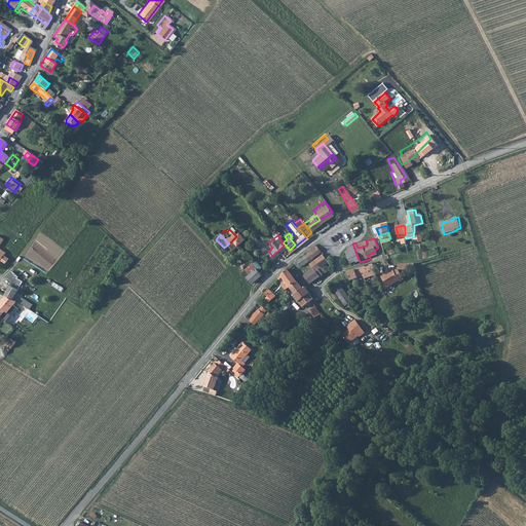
[(259,240),(255,243),(260,249),(264,246),(259,240)]
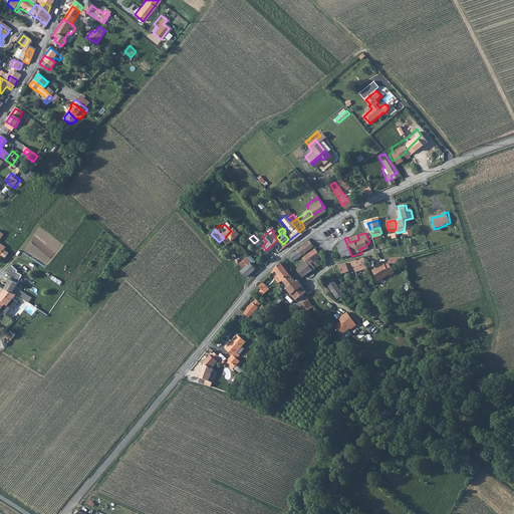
[(347,258),(351,256),(344,238),(339,239),(341,246),(336,248),(341,259),(346,257),(347,258)]
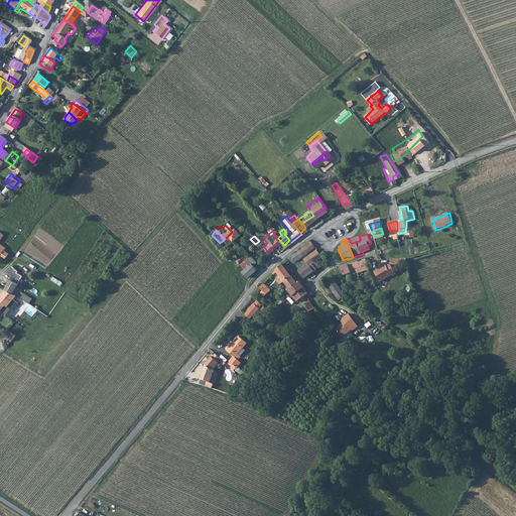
[(314,248),(310,242),(298,251),(302,257),(314,248)]
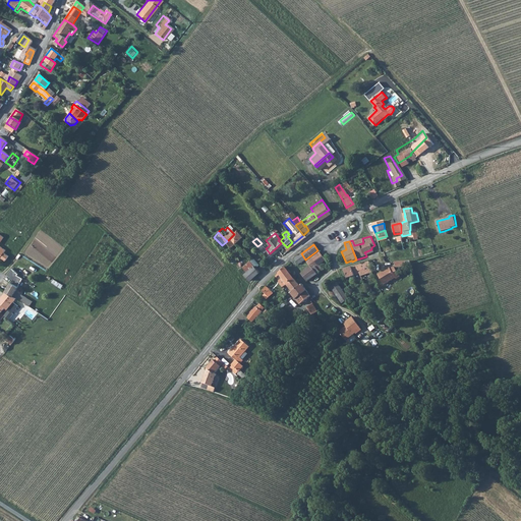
[(305,259),(301,253),(293,259),(297,266),(305,259)]
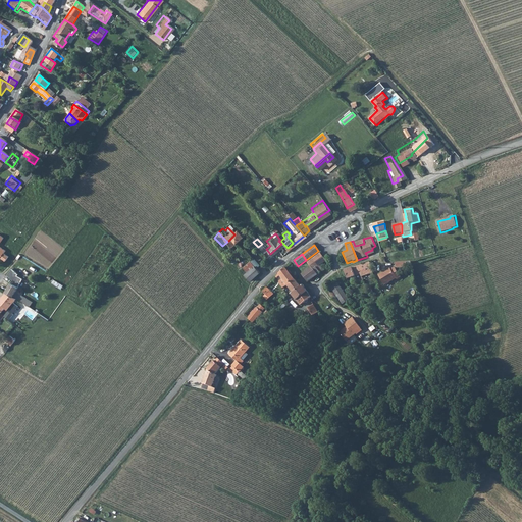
[(318,266),(325,262),(320,254),(313,259),(318,266)]
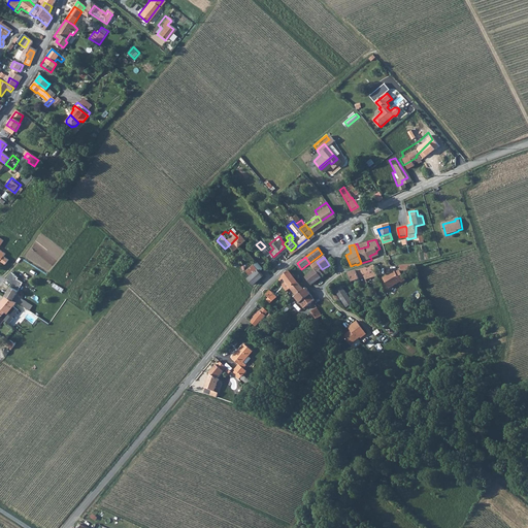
[(333,270),(329,265),(322,269),(317,262),(309,267),(314,272),(316,274),(319,272),(323,277),(333,270)]
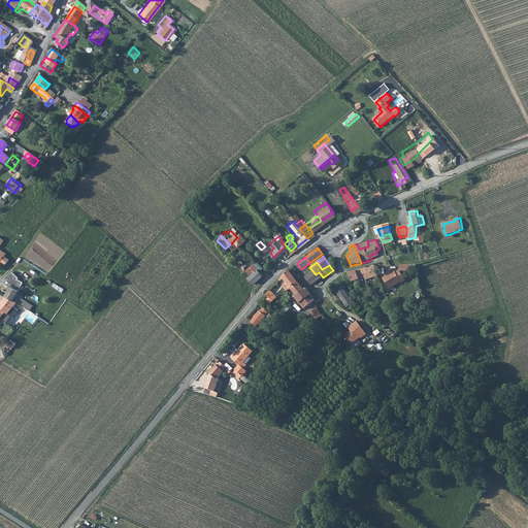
[(249,278),(255,286),(265,277),(254,265),(248,271),(252,276),(249,278)]
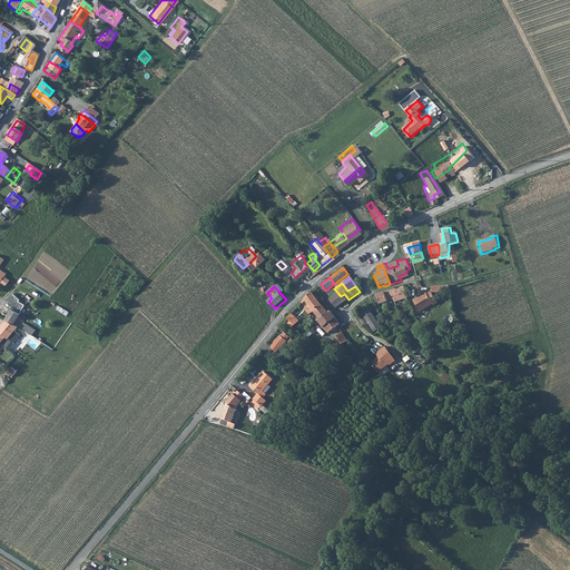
[(394,302),(406,298),(406,297),(403,287),(376,296),(380,304),(382,303),(383,307),(389,305),(387,302),(393,300),(394,302)]
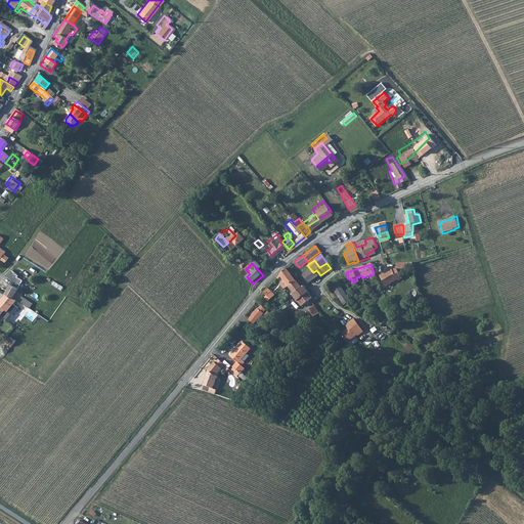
[(294,278),(287,268),(278,275),(282,280),(288,287),(296,280),(294,278)]
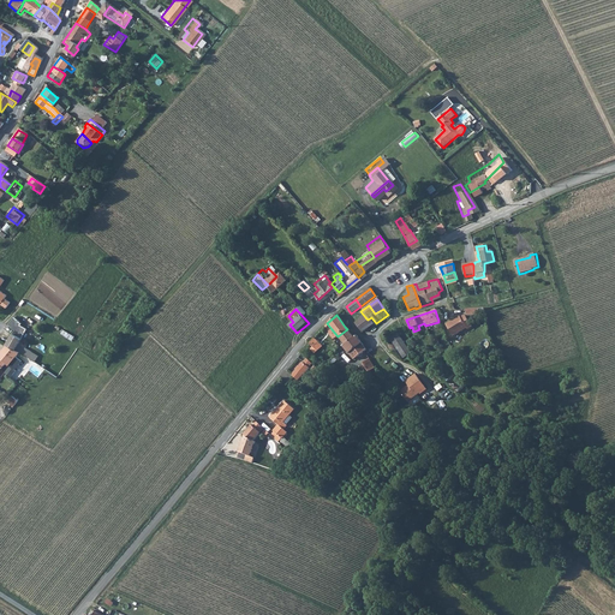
[(447,324),(454,335),(467,327),(467,328),(473,326),(466,315),(463,317),(461,316),(447,324)]
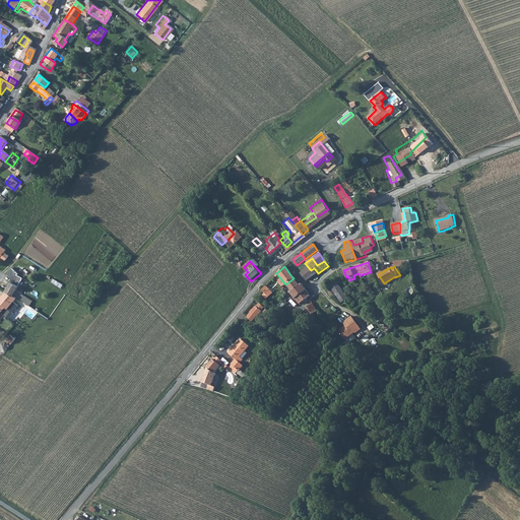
[(4,274),(9,278),(3,290),(11,296),(18,281),(20,278),(14,275),(16,273),(9,268),(5,272),(4,274)]
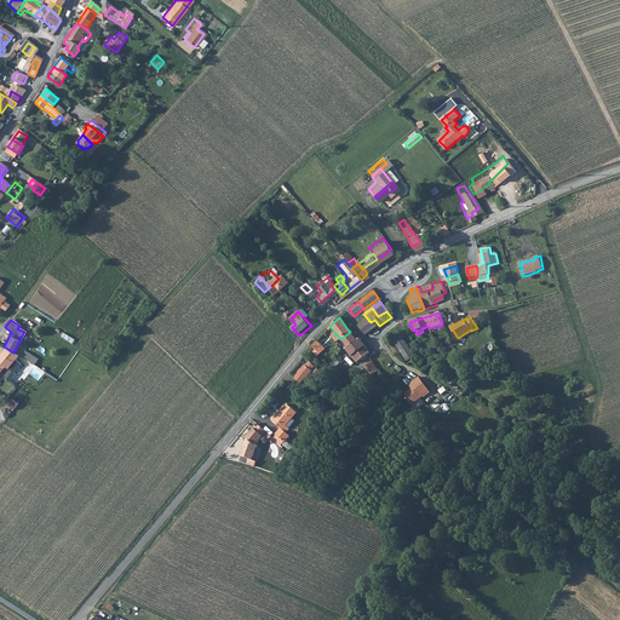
[(371,322),(368,320),(357,328),(363,338),(379,326),(374,320),(371,322)]
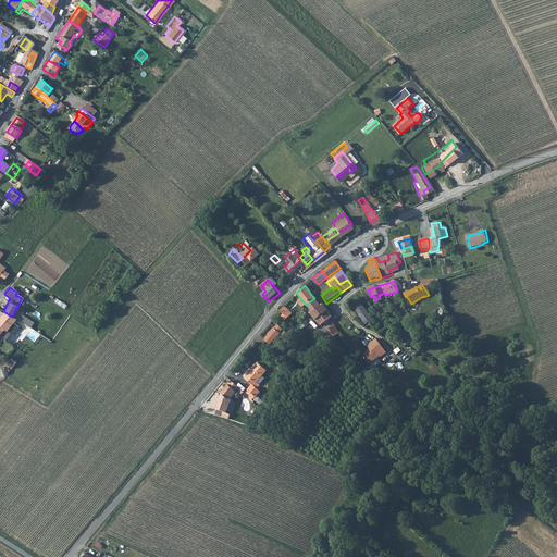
[(297,300),(297,302),(301,309),(306,305),(300,298),(297,300)]
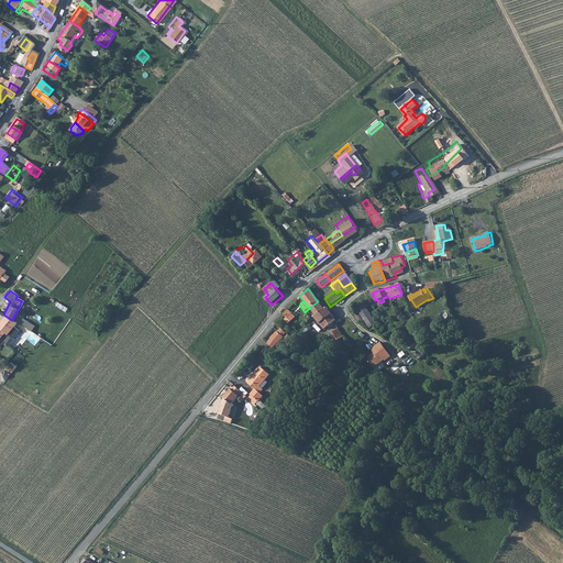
[(315,317),(323,309),(318,301),(309,308),(315,317)]
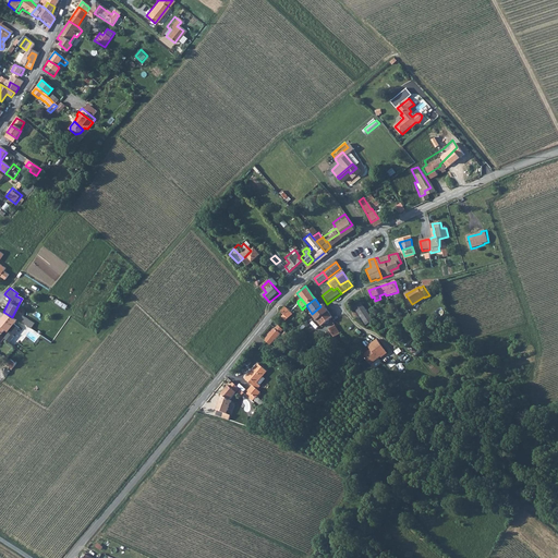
[(366,325),(372,322),(374,319),(362,304),(361,302),(354,306),(355,308),(366,325)]
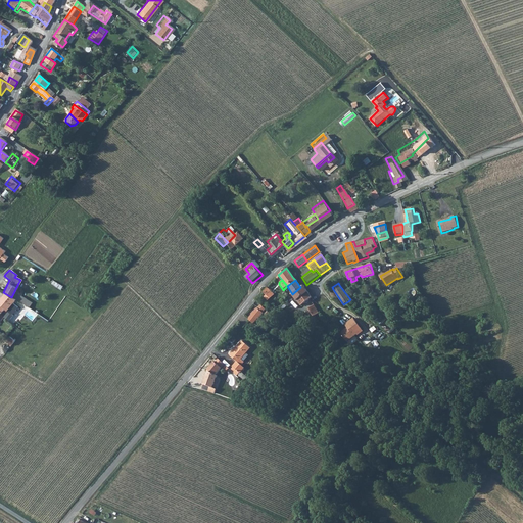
[(299,306),(310,298),(312,297),(302,286),(300,287),(292,294),(290,295),(299,306)]
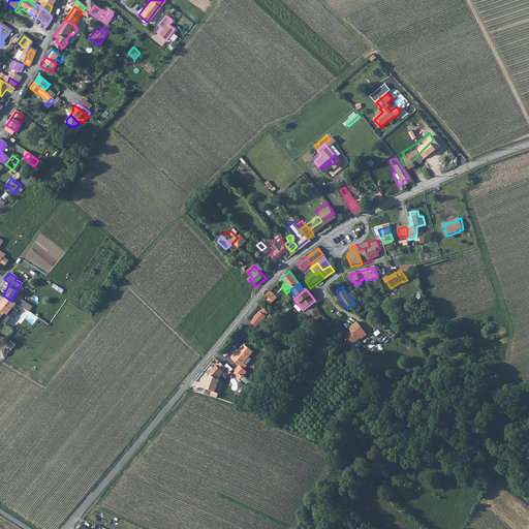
[(11,301),(3,296),(0,300),(0,301),(7,306),(11,301)]
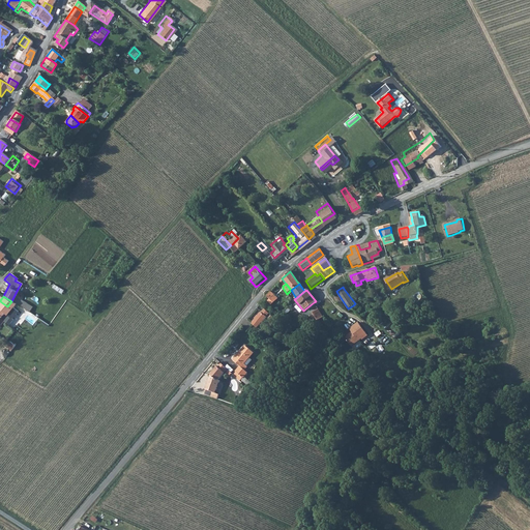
[(270,305),(276,299),(273,296),(269,300),(267,302),(270,305)]
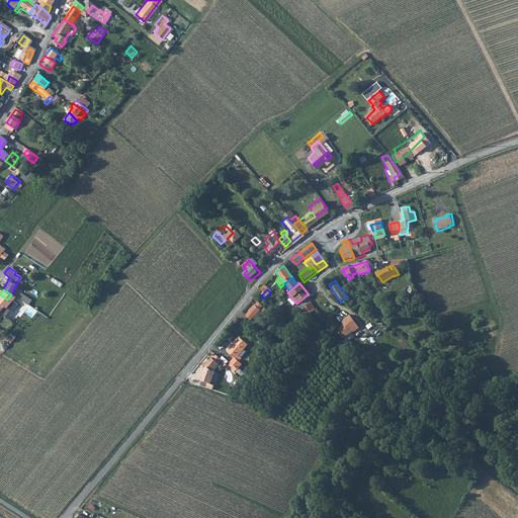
[(13,303),(8,300),(7,299),(0,294),(0,309),(3,305),(7,308),(10,307),(13,303)]
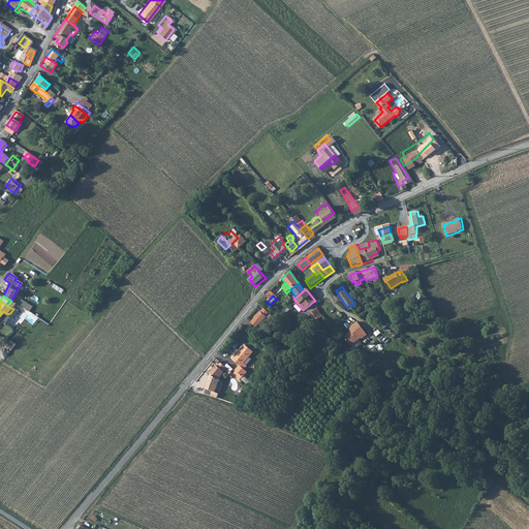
[(317,319),(320,316),(322,315),(317,308),(312,312),(317,319)]
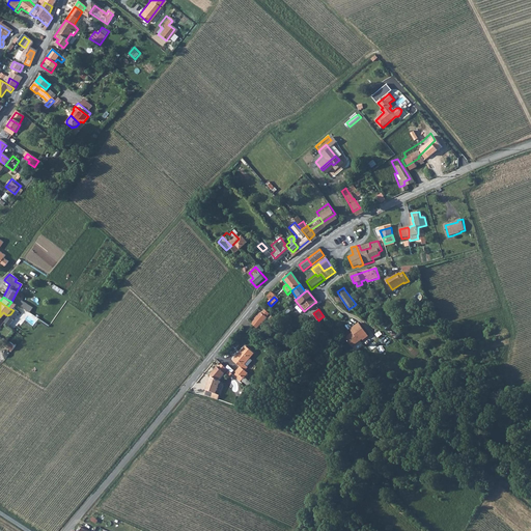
[(259,313),(250,325),(254,329),(258,325),(259,325),(264,318),(259,313)]
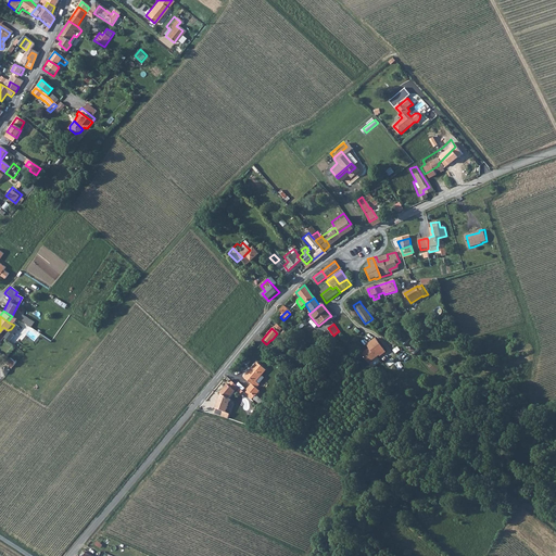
[(279,348),(288,337),(283,332),(280,336),(281,337),(278,341),(277,340),(275,343),(279,348)]
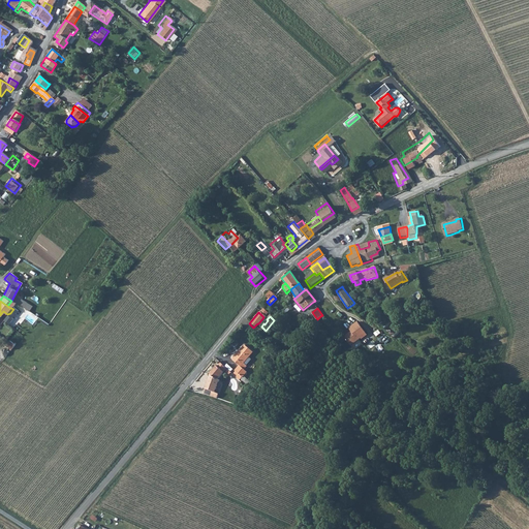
[(344,338),(349,343),(352,345),(362,338),(361,336),(366,332),(358,321),(348,328),(352,333),(350,335),(349,334),(344,338)]
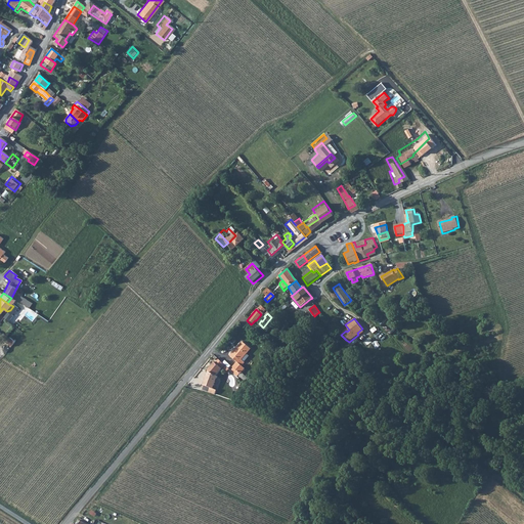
[(7,342),(12,346),(16,341),(10,337),(7,342)]
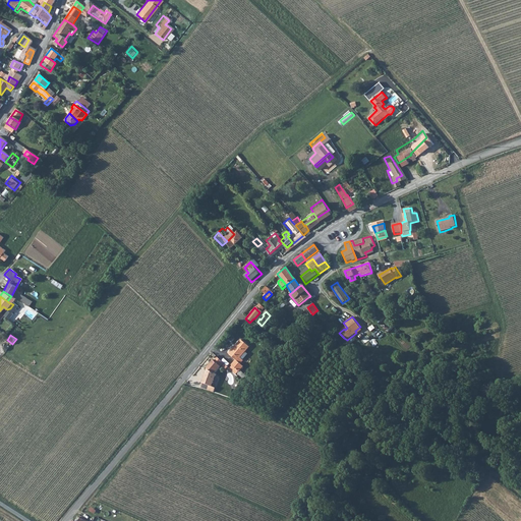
[(237,370),(236,371),(243,379),(246,375),(239,369),(241,366),(238,363),(241,360),(238,357),(247,347),(239,340),(227,353),(233,359),(229,364),(230,365),(237,370)]
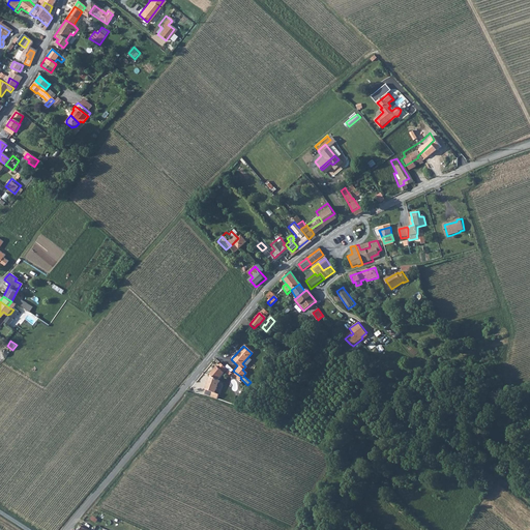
[(207,373),(209,374),(215,380),(216,379),(226,369),(217,361),(207,373)]
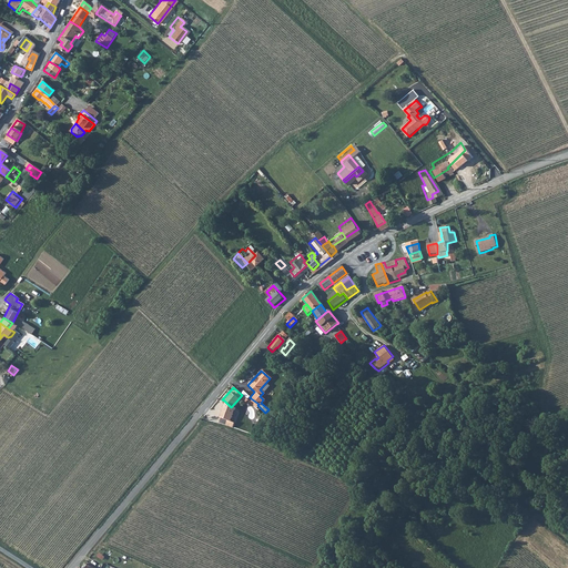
[(221,417),(219,423),(229,425),(233,406),(232,406),(231,407),(224,401),(220,416),(221,417)]
